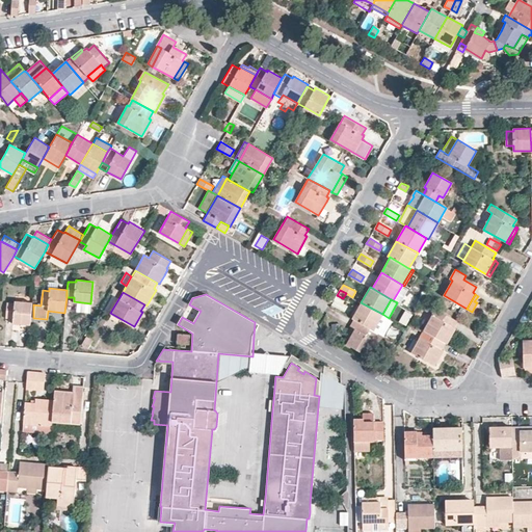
[(12,323),(29,325),(31,302),(15,300),(14,302),(7,302),(6,318),(12,319),(12,323)]
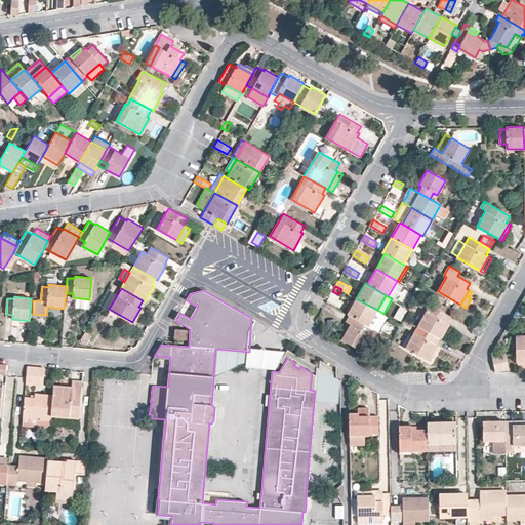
[(377,310),(356,298),(348,314),(350,315),(368,325),(377,310)]
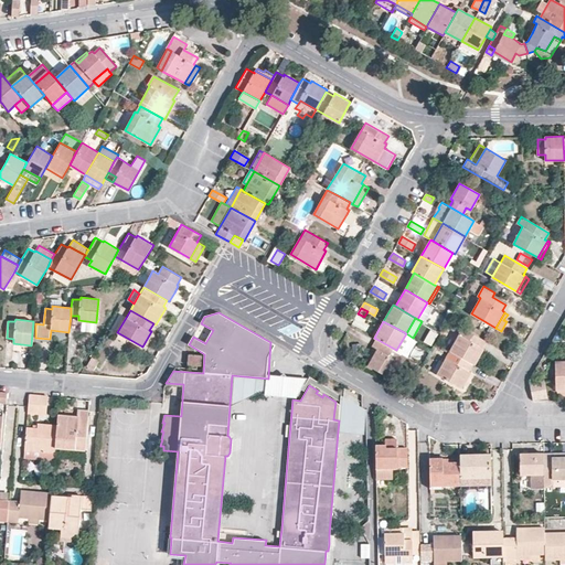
[(459,334),(450,350),(472,363),(475,364),(483,349),(481,348),(486,341),(462,328),(459,334)]
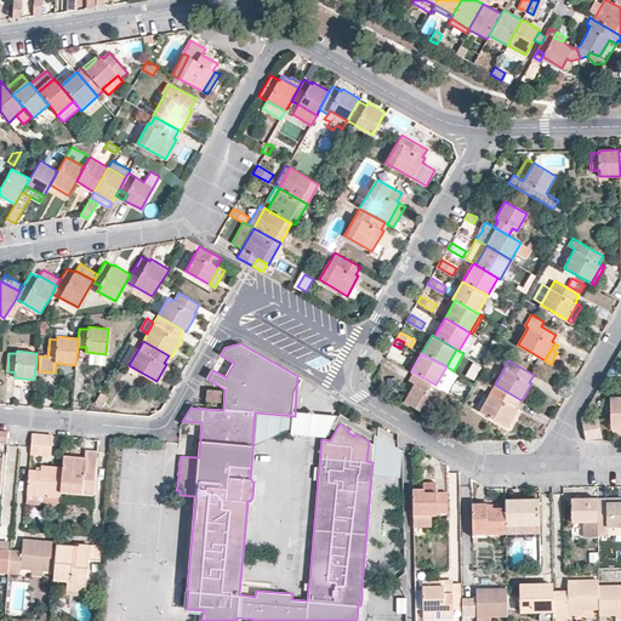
[(454,371),(446,366),(436,385),(443,389),(454,371)]
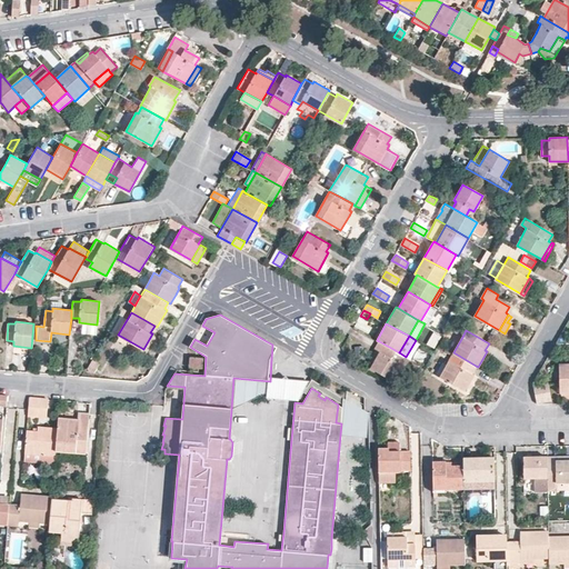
[(399,352),(379,341),(375,349),(376,349),(380,351),(371,368),(391,380),(400,362),(405,366),(409,359),(406,357),(399,352)]
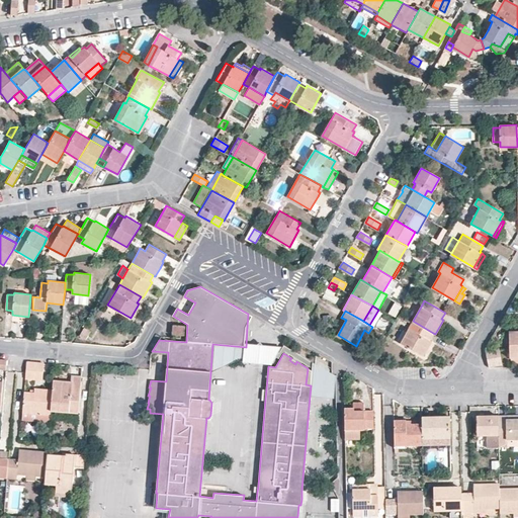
[(346,320),(342,318),(334,333),(338,335),(346,320)]
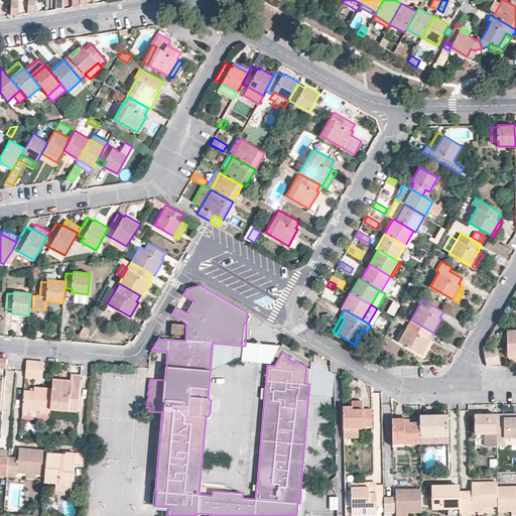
[(431,332),(411,319),(398,342),(420,355),(429,340),(427,339),(431,332)]
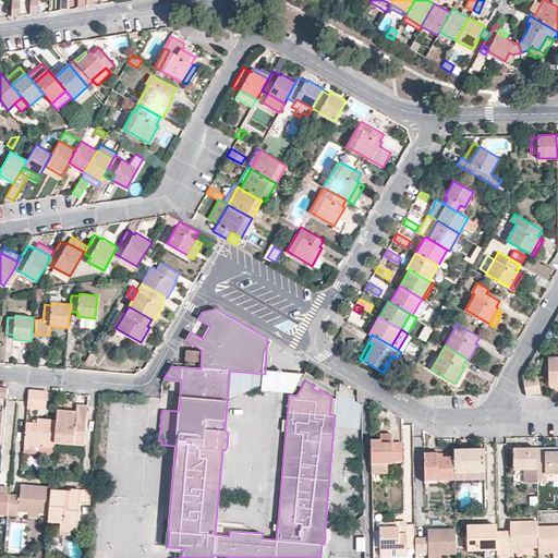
[(199,351),(187,351),(186,361),(199,361),(199,351)]
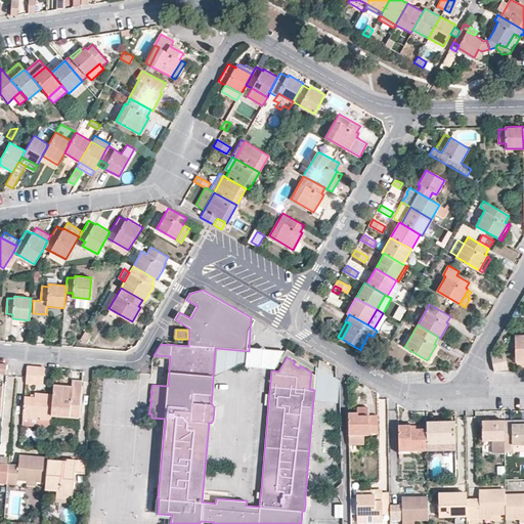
[(86,332),(81,340),(87,343),(91,335),(86,332)]
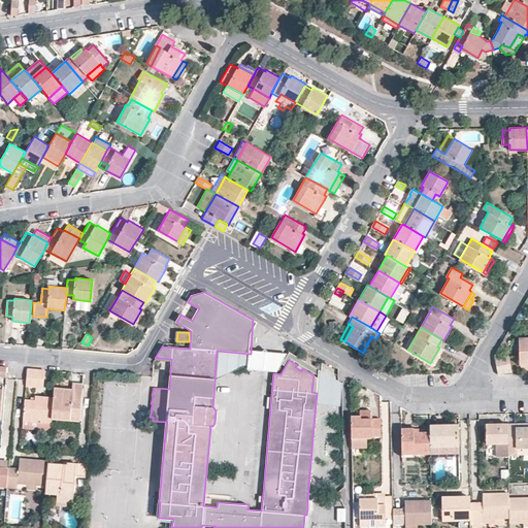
[(527,337),(519,337),(520,363),(527,363),(527,337)]
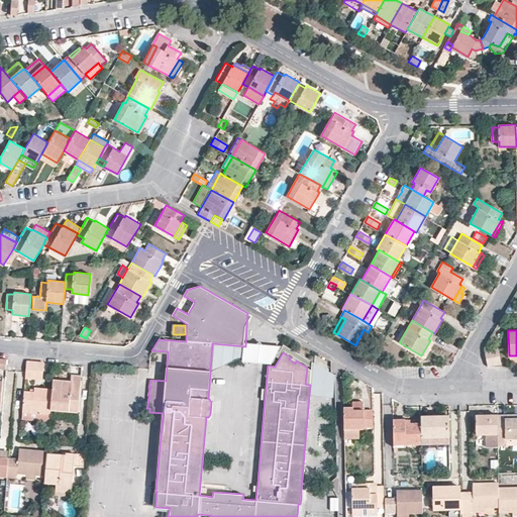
[(212,343),(210,372),(244,356),(245,346),(212,343)]
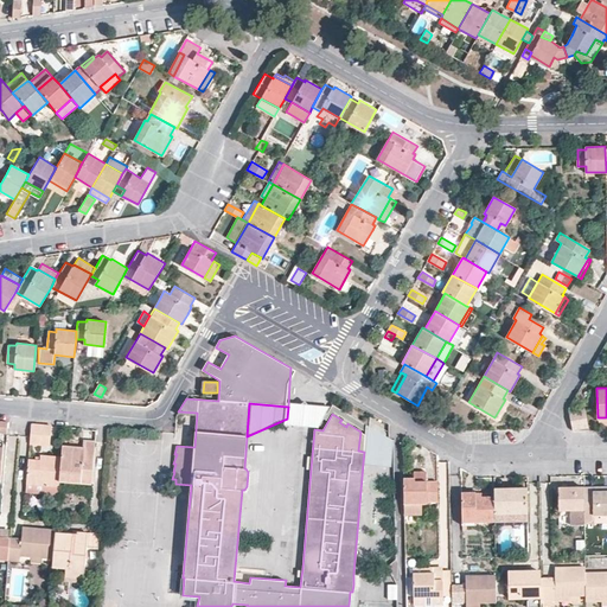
[(328,407),(288,403),(288,407),(287,419),(286,425),(318,427),(328,407)]
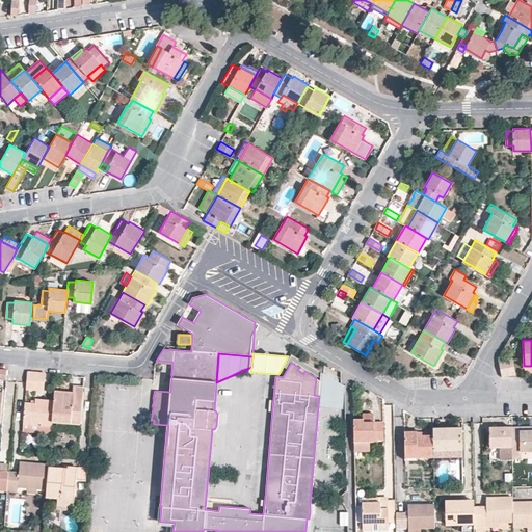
[(45,373),(28,371),(26,388),(43,390),(45,373)]
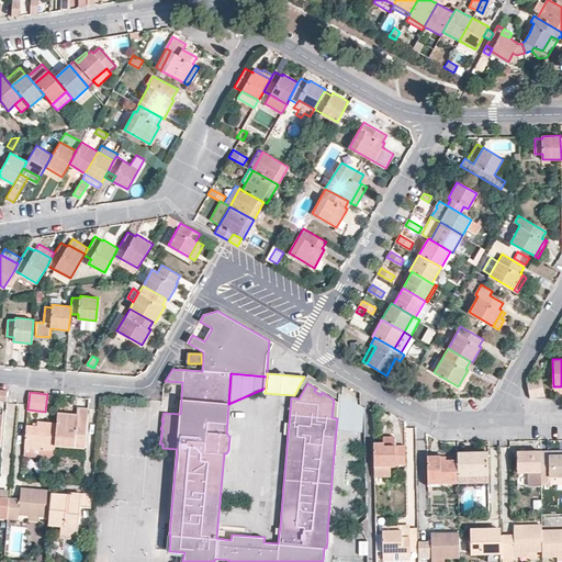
[(339,392),(338,403),(337,418),(336,429),(361,431),(363,407),(339,392)]
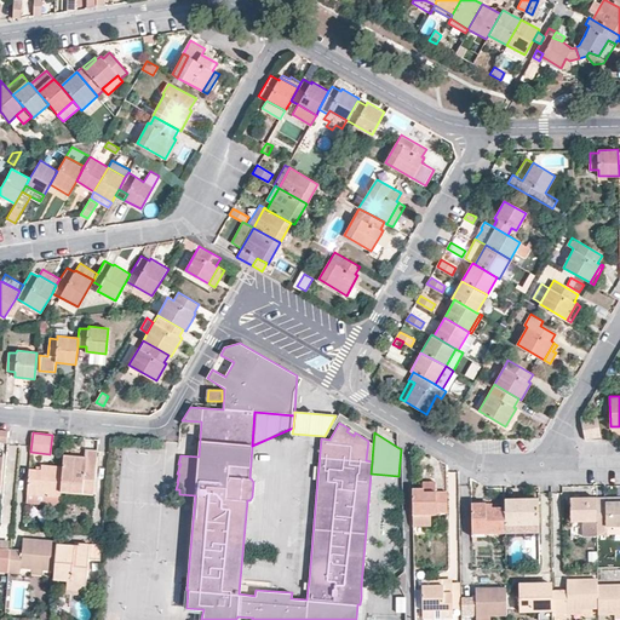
[(93,493),(97,451),(85,451),(85,457),(64,455),(63,466),(61,491),(93,493)]
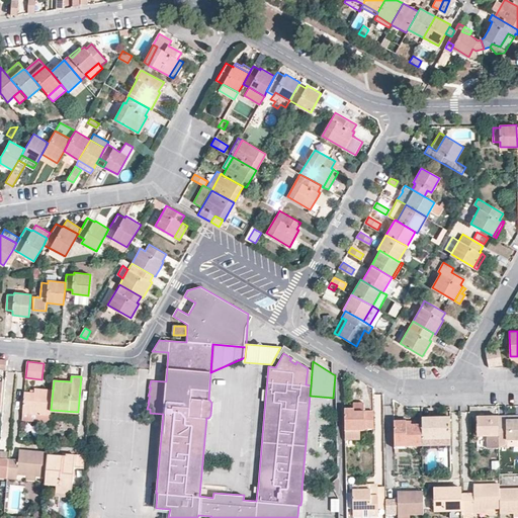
[(51,410),(53,390),(34,387),(33,393),(24,392),(22,419),(50,421),(51,410)]
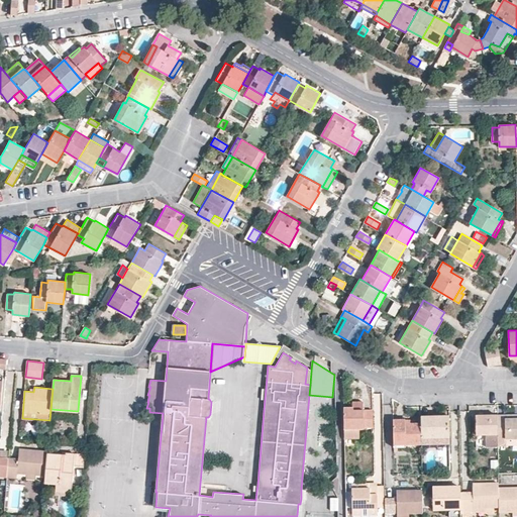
[(352,407),(344,407),(344,438),(358,437),(358,429),(365,429),(365,427),(373,427),(373,409),(364,409),(364,407),(358,407),(357,401),(352,401),(352,407)]
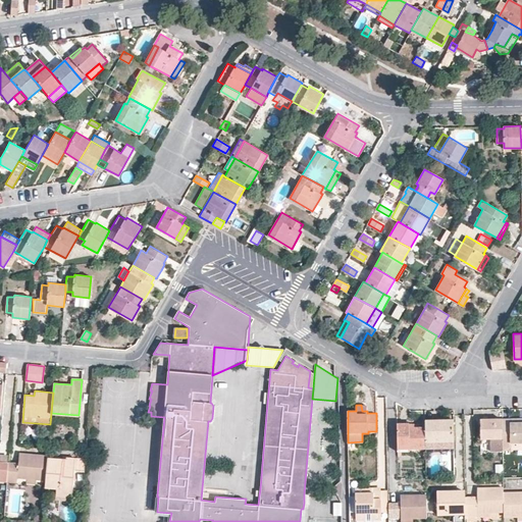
[(521,421),(521,422),(521,418),(503,419),(503,441),(512,441),(512,442),(521,441),(521,421)]
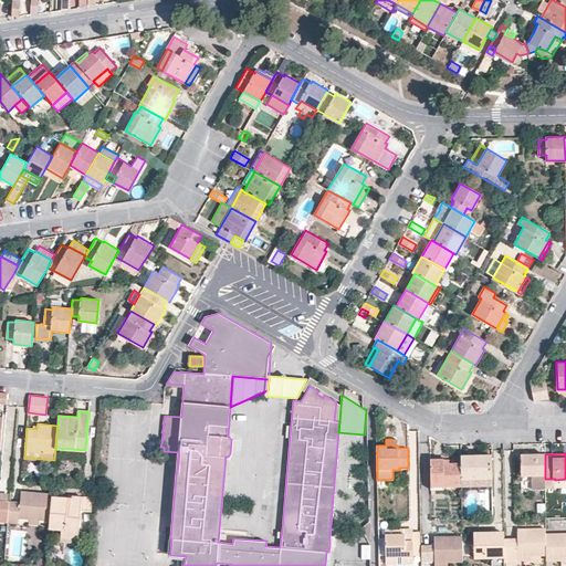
[(461,479),(461,485),(492,485),(492,478),(492,454),(460,456),(460,462),(461,479)]
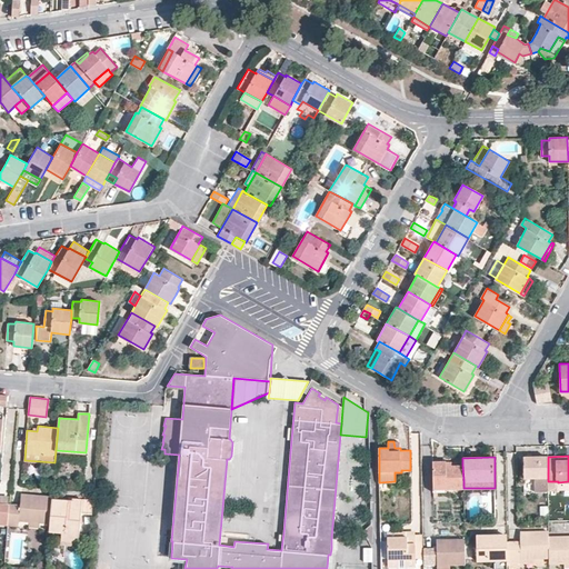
[(548,481),(548,457),(523,457),(525,478),(536,478),(536,490),(548,490),(548,481)]
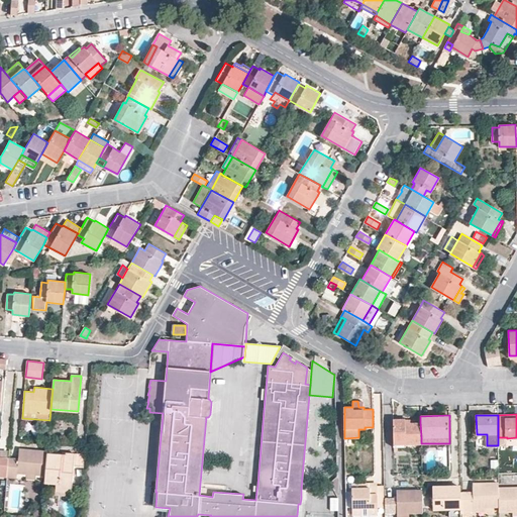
[(405,419),(393,419),(394,444),(421,443),(421,437),(420,422),(405,423),(405,419)]
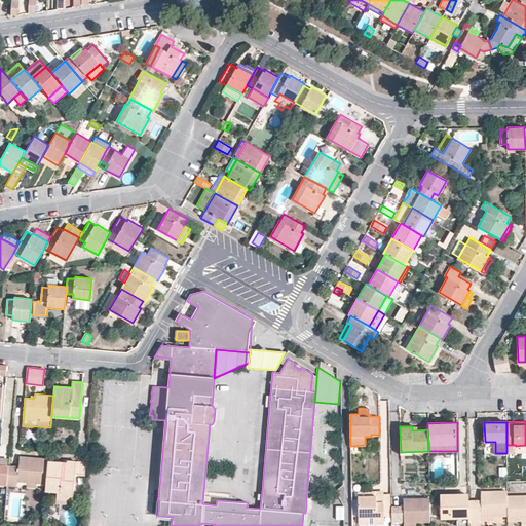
[(46,484),(48,461),(48,459),(20,457),(19,466),(19,470),(8,468),(6,486),(17,487),(17,482),(26,482),(36,483),(46,484)]
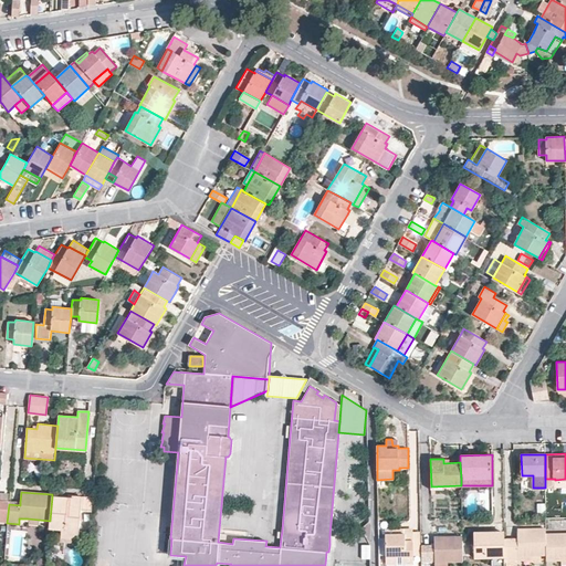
[(81,511),(82,496),(72,496),(72,499),(52,496),(50,521),(49,528),(61,530),(61,536),(77,538),(81,511)]
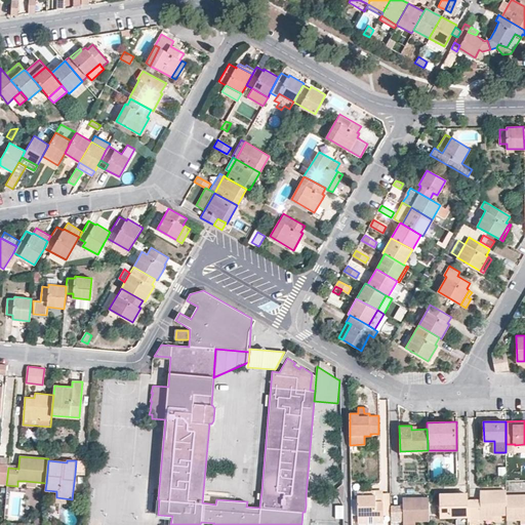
[(86,461),(76,460),(75,474),(84,475),(85,462),(86,461)]
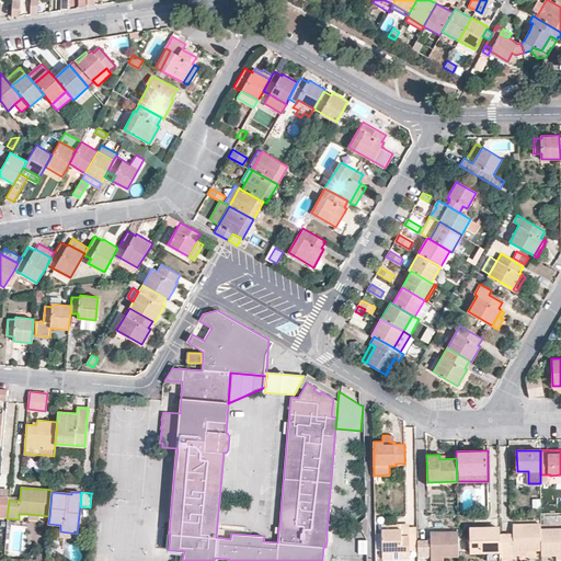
[(0,517),(7,518),(9,500),(9,496),(0,495),(0,517)]
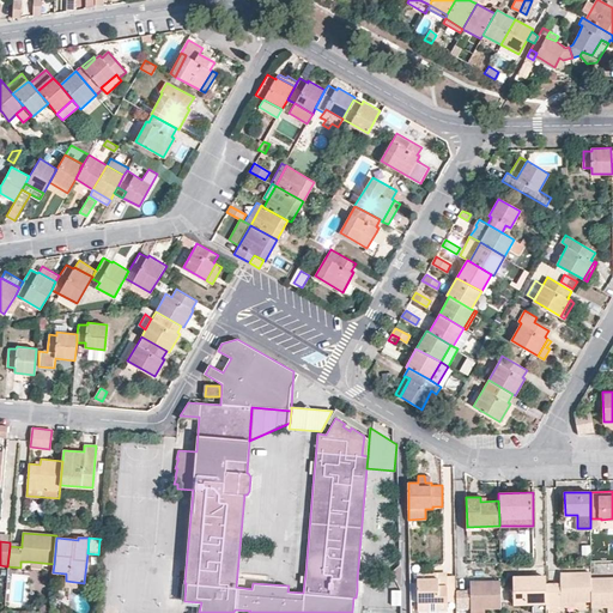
[(592,557),(592,546),(582,546),(582,558),(592,557)]
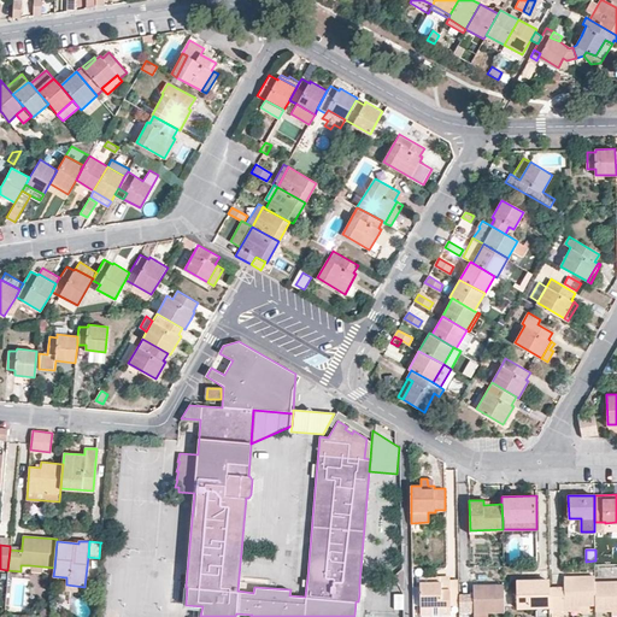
[(441,582),(421,583),(421,606),(450,606),(450,576),(441,576),(441,582)]
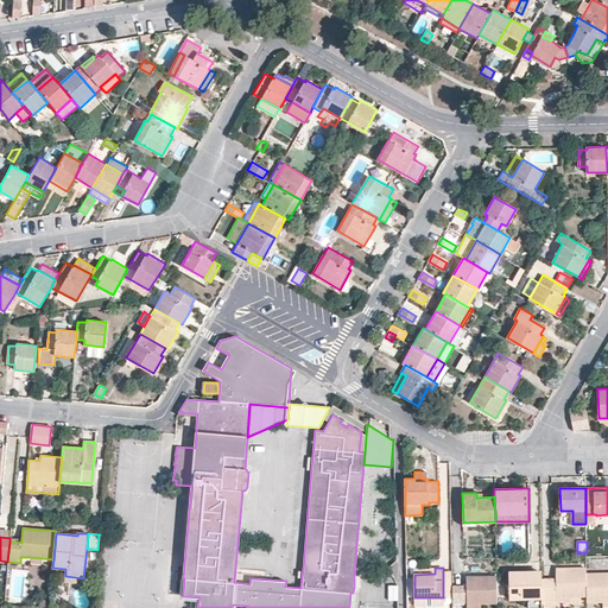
[(587,574),(587,568),(556,568),(556,577),(542,578),(542,599),(543,601),(571,601),(571,596),(587,596),(587,574)]
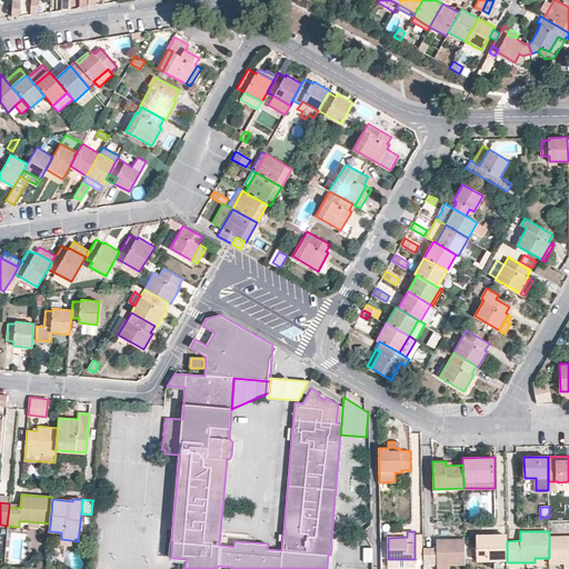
[(507,560),(507,541),(507,535),(476,536),(477,560),(507,560)]
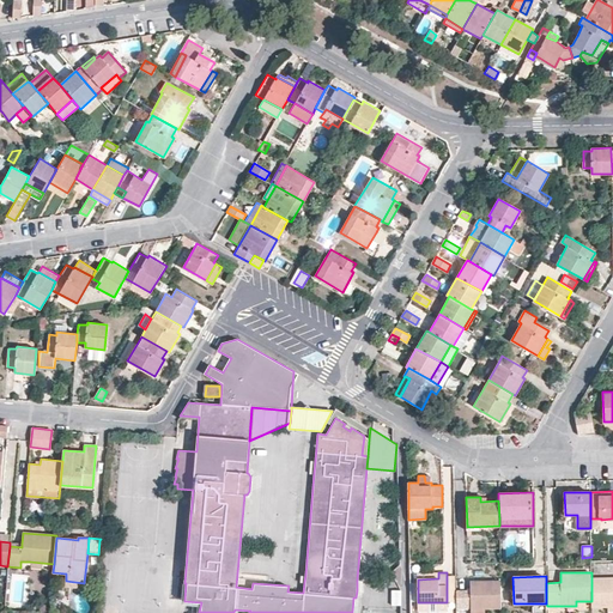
[(612,578),(592,578),(592,601),(592,606),(607,606),(612,605),(612,578)]
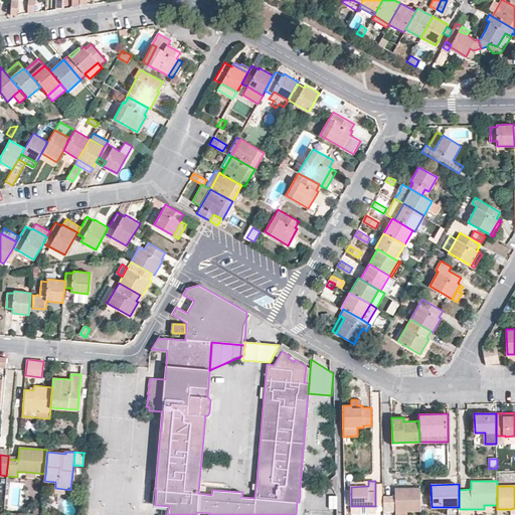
[(420,509),(420,488),(394,488),(394,490),(394,494),(383,494),(383,510),(395,510),(394,514),(407,514),(407,510),(420,509)]
